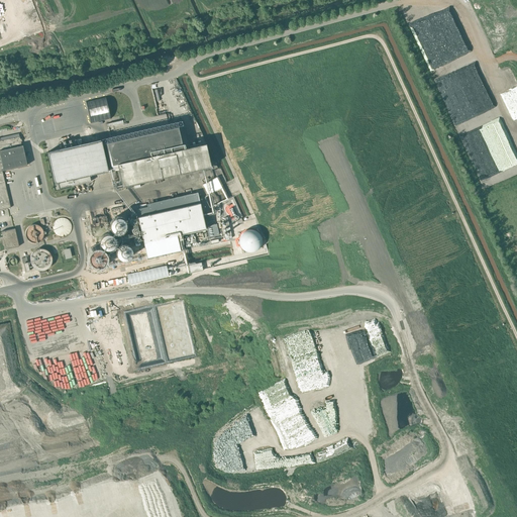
[(87,103),(91,124),(110,120),(106,99),(87,103)]
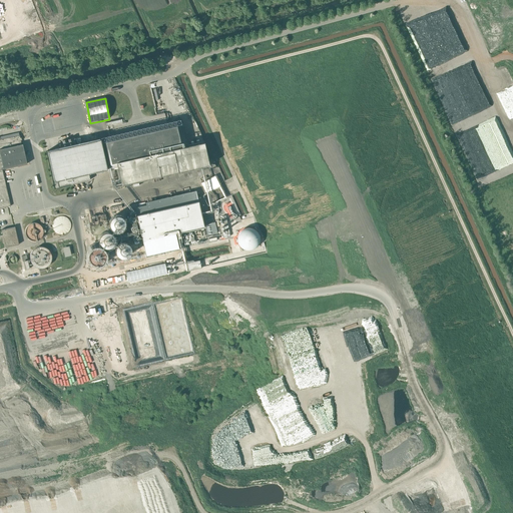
[(107,143),(105,143),(111,166),(117,165),(117,166),(121,185),(209,165),(204,144),(187,148),(182,150),(176,127),(107,143)]
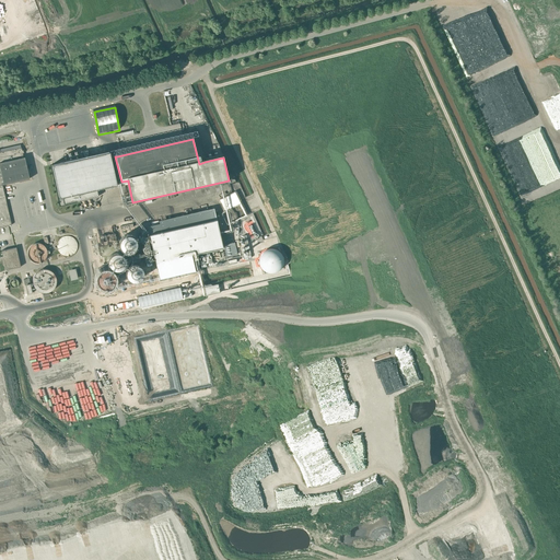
[(0,228),(12,224),(7,201),(6,197),(2,185),(30,179),(24,158),(23,158),(23,153),(23,150),(22,150),(21,148),(0,152),(0,228)]
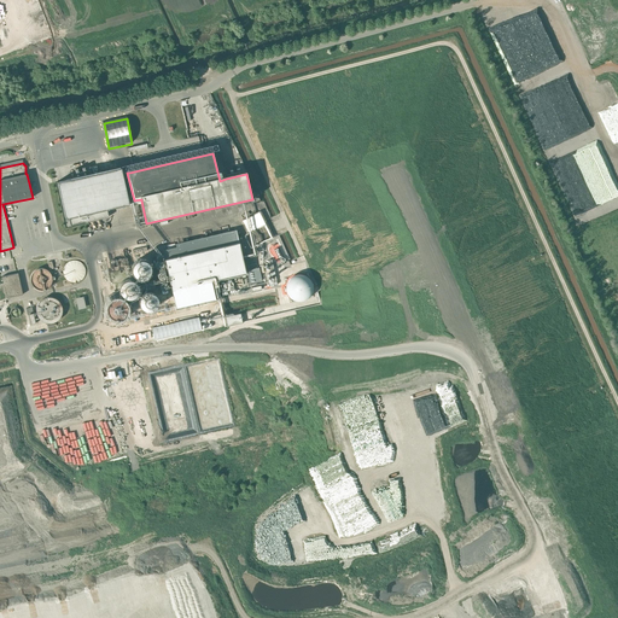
[(121,168),(57,181),(58,185),(65,216),(69,216),(71,226),(109,217),(106,208),(128,203),(121,168)]
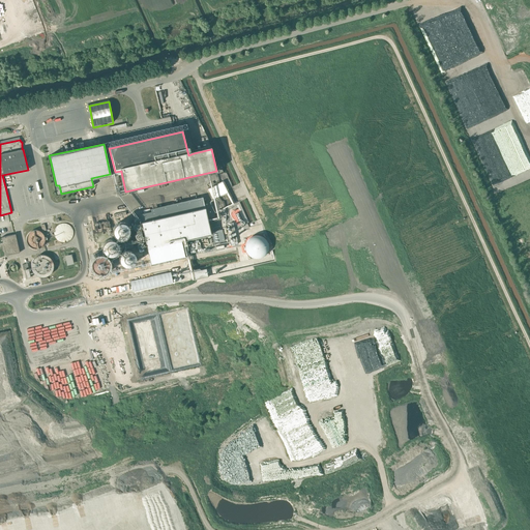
[(211,234),(206,212),(205,207),(205,206),(203,197),(195,199),(190,200),(151,209),(151,211),(139,214),(147,248),(153,247),(203,236),(209,235),(211,234)]
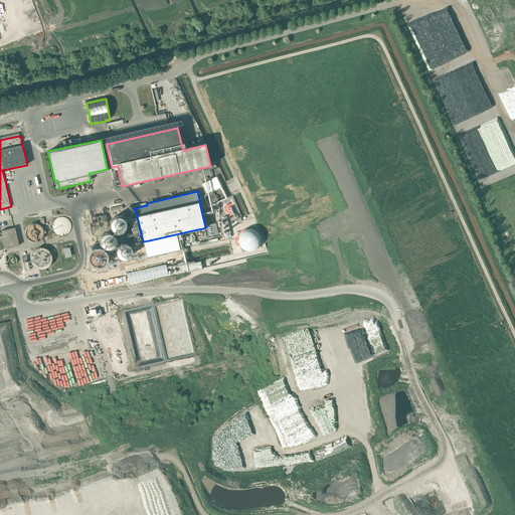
[(54,225),(53,226),(56,236),(72,231),(67,216),(53,220),(54,225)]
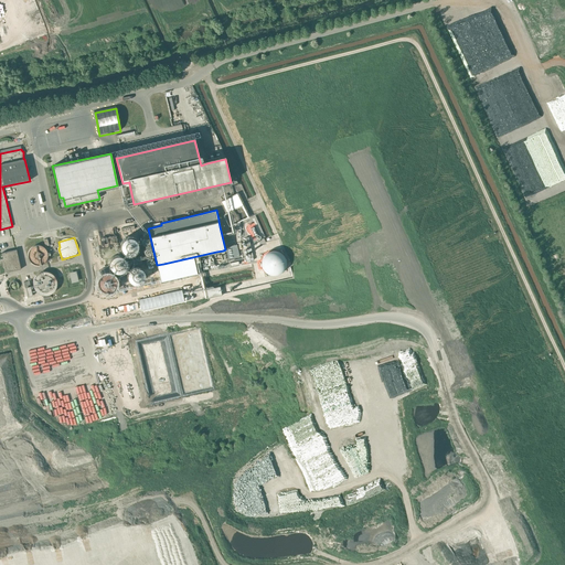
[(228,259),(240,257),(237,246),(236,244),(225,247),(228,259)]
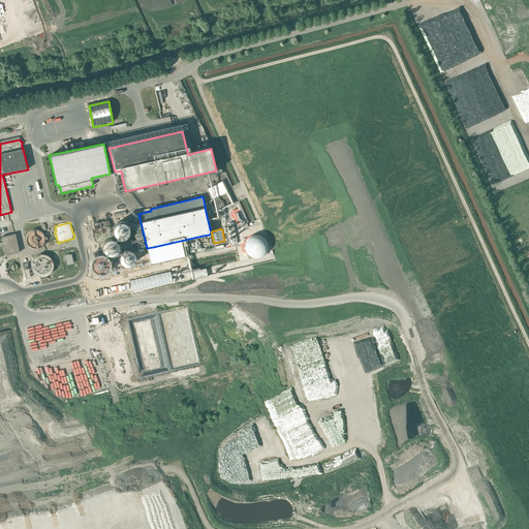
[(20,252),(16,234),(1,237),(5,255),(20,252)]
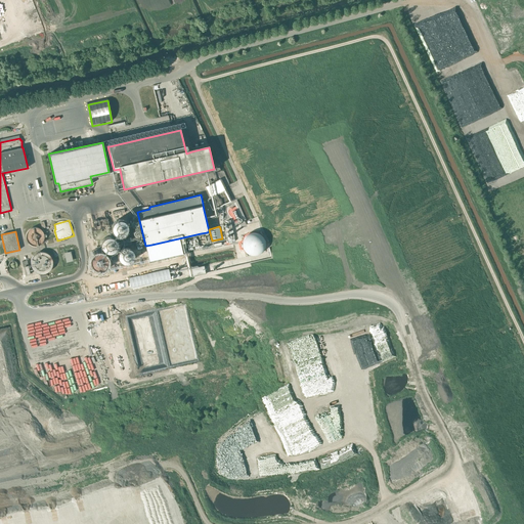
[(44,239),(44,231),(36,231),(36,233),(33,233),(33,239),(35,239),(40,239),(44,239)]
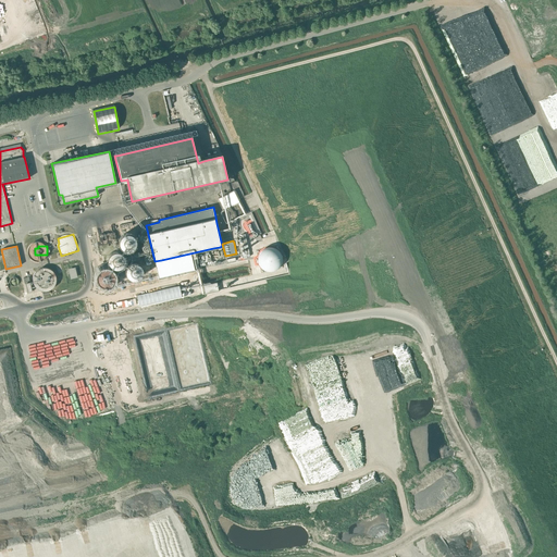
[(127,247),(120,249),(119,254),(122,264),(118,265),(114,265),(115,270),(108,269),(108,273),(110,281),(116,282),(121,280),(121,276),(121,275),(124,274),(118,273),(130,270),(122,270),(126,268),(127,263),(133,261),(133,259),(134,251),(133,247),(127,247)]
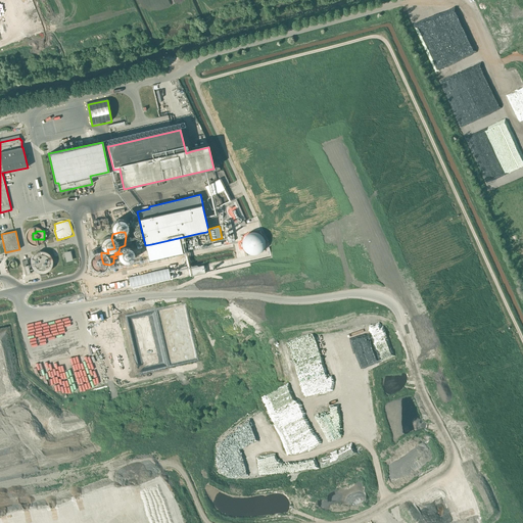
[(264,257),(263,234),(242,235),(243,258),(264,257)]
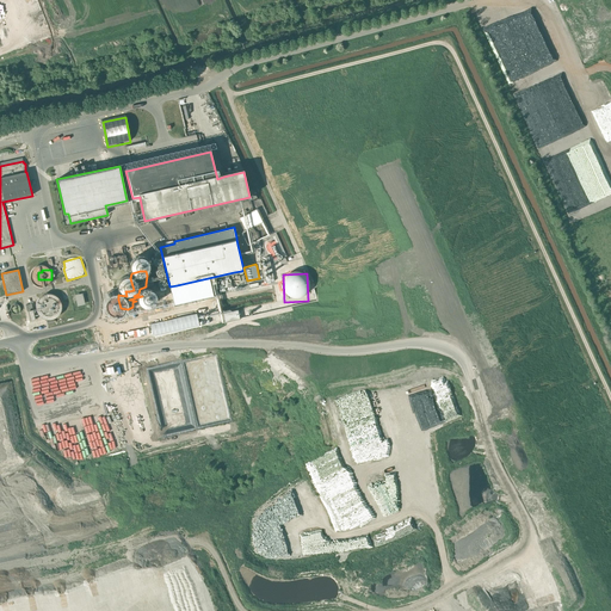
[(85,304),(82,294),(75,295),(78,306),(85,304)]
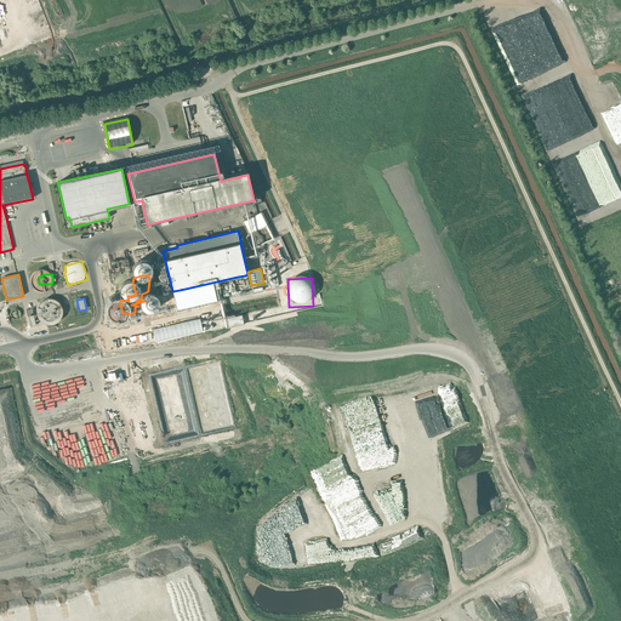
[(241,314),(226,318),(228,326),(228,328),(244,325),(244,323),(241,314)]
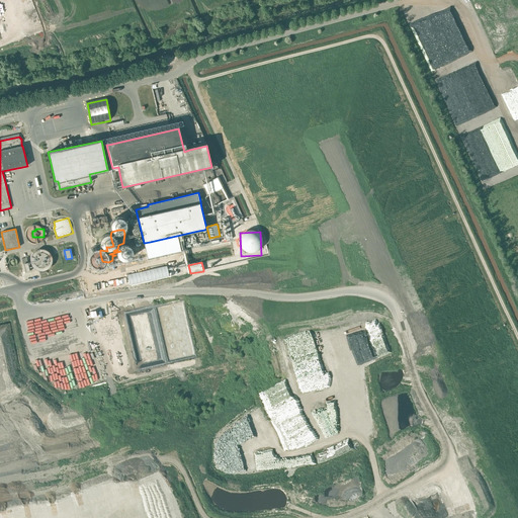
[(278,426),(283,442),(293,439),(292,435),(285,437),(283,430),(286,429),(285,427),(288,426),(287,424),(278,426)]
